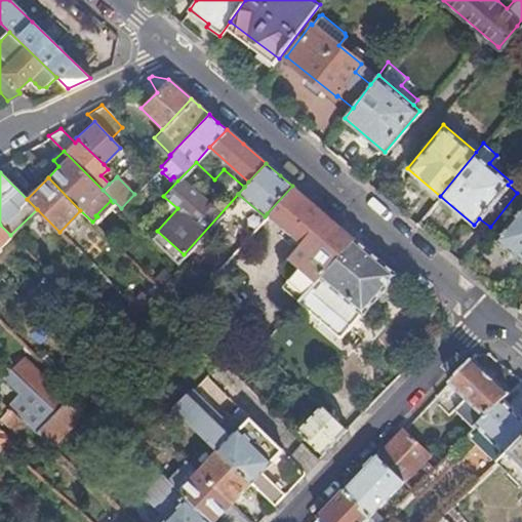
[(355,238),(292,186),(267,213),(297,242),(285,255),(316,280),(355,238)]
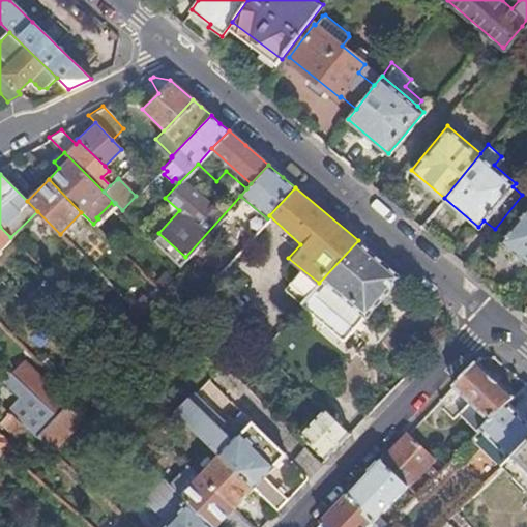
[(526,205),(500,242),(526,262),(526,205)]
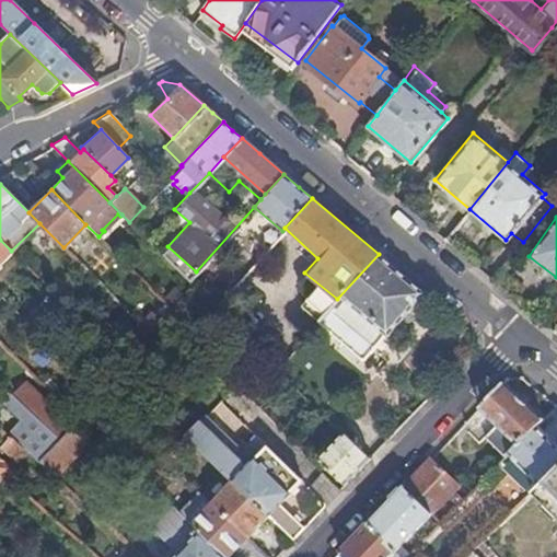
[(0,262),(11,251),(0,240),(0,262)]
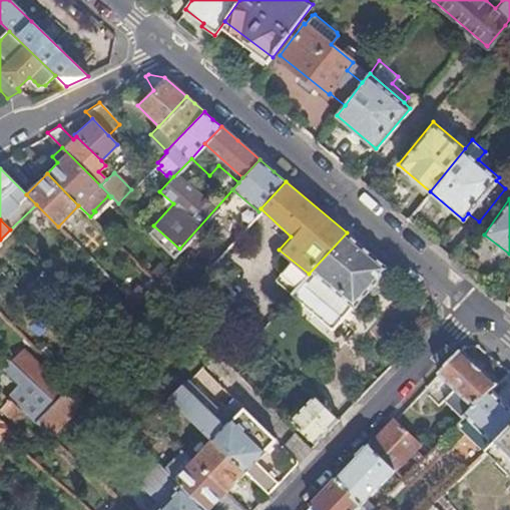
[(353,306),(386,267),(347,232),(309,274),(290,294),(330,328),(351,305),(353,306)]
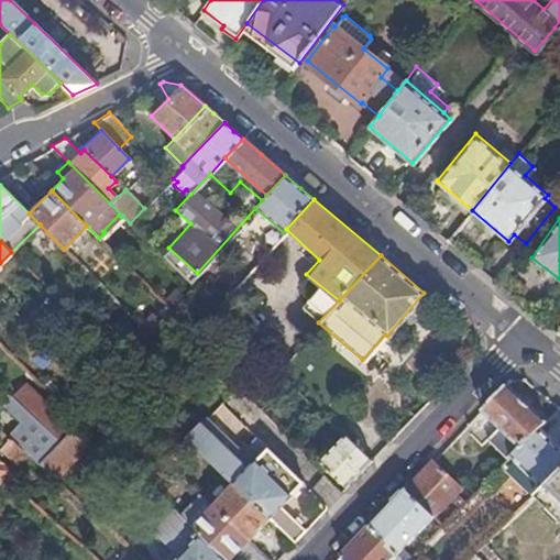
[(20,316),(41,338),(68,310),(46,288),(20,316)]
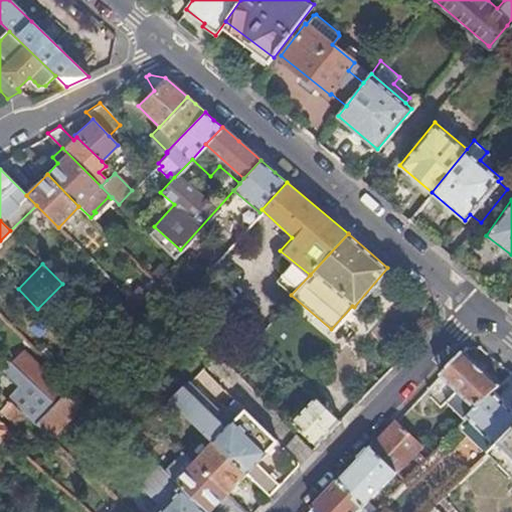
[(464,414),(490,389),(496,383),(460,349),(438,372),(455,388),(444,399),(461,417),(464,414)]
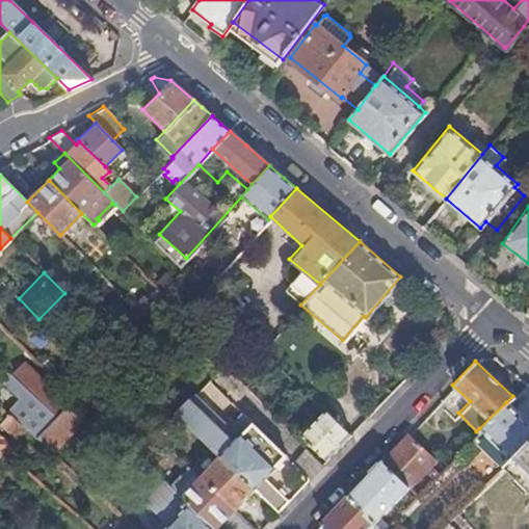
[(55,417),(34,439),(51,453),(80,421),(64,406),(65,405),(32,372),(22,382),(55,416),(55,417)]
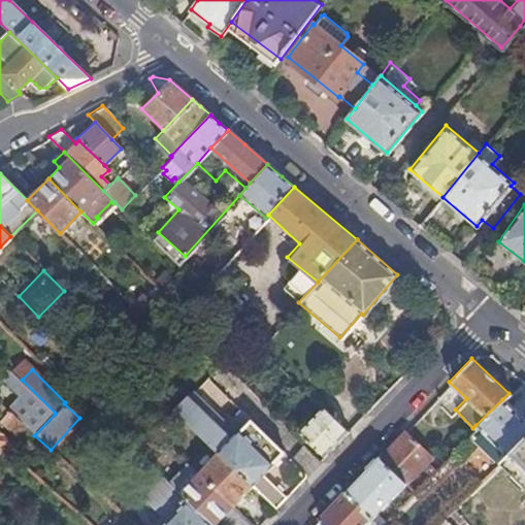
[(76,372),(64,385),(73,393),(85,381),(76,372)]
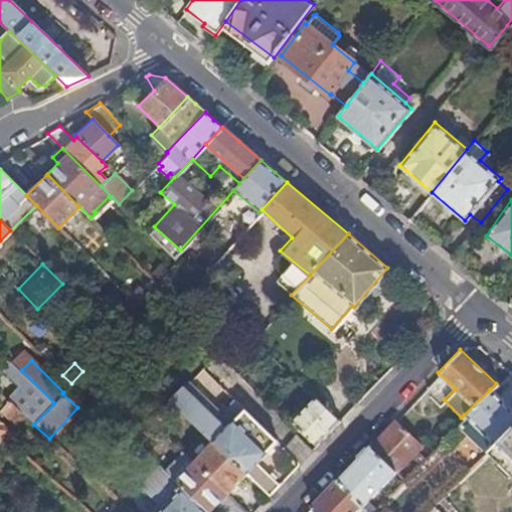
[(218,422),(224,416),(191,385),(186,391),(218,422)]
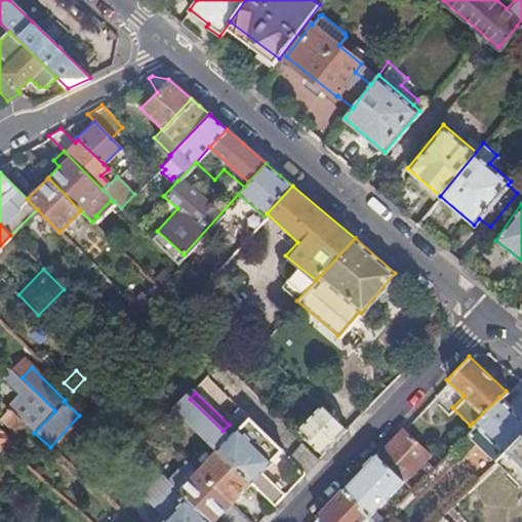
[(233,420),(229,425),(223,431),(190,399),(184,394),(172,406),(216,448),(249,481),(272,503),(282,492),(259,471),(270,460),(269,459),(280,448),(248,416),(246,418),(239,426),(233,420)]
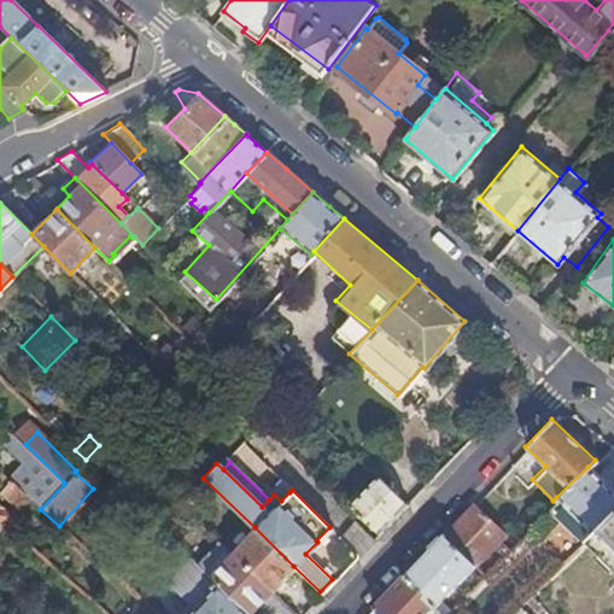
[(556,497),(592,532),(613,509),(613,493),(588,467),(556,497)]
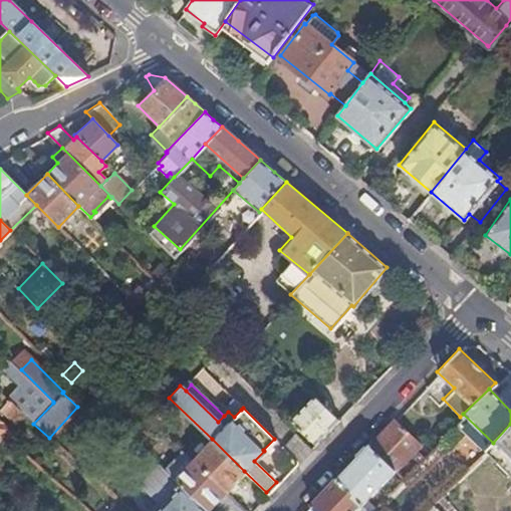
[(323,432),(335,419),(311,396),(289,420),(300,430),(295,435),(299,439),(304,435),(313,443),(323,432)]
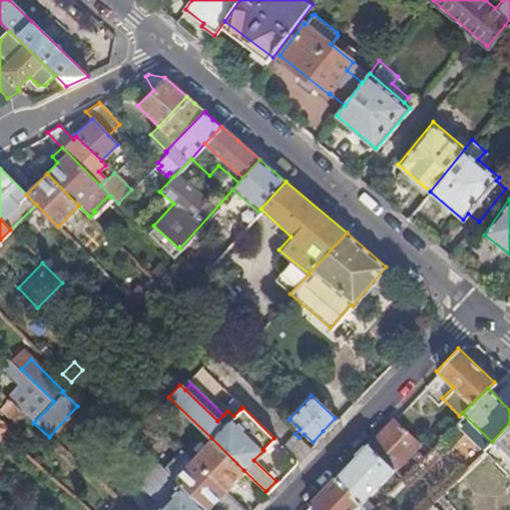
[(0,431),(3,434),(22,413),(7,399),(0,406),(0,431)]
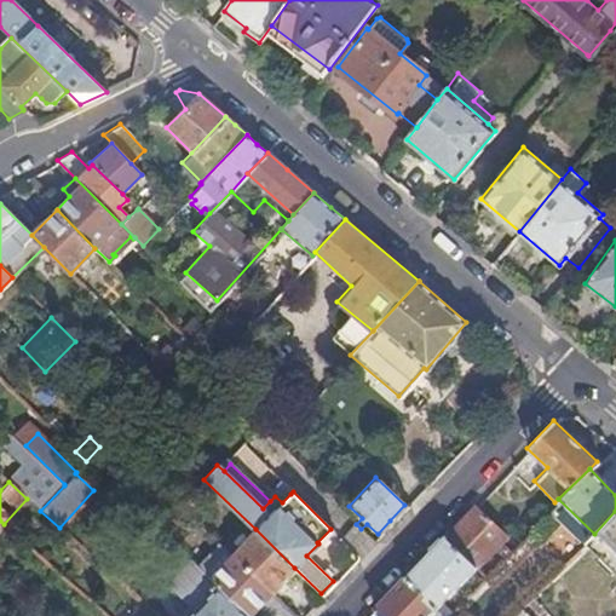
[(283,488),(275,496),(282,502),(291,494),(283,488)]
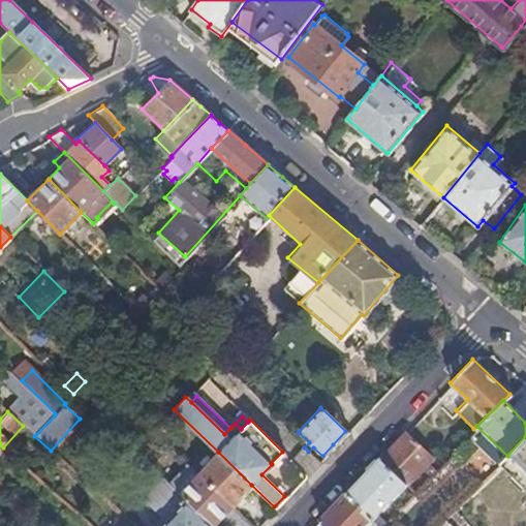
[(500,463),(507,456),(476,426),(473,429),(467,435),(492,460),(489,464),(494,469),(500,463)]
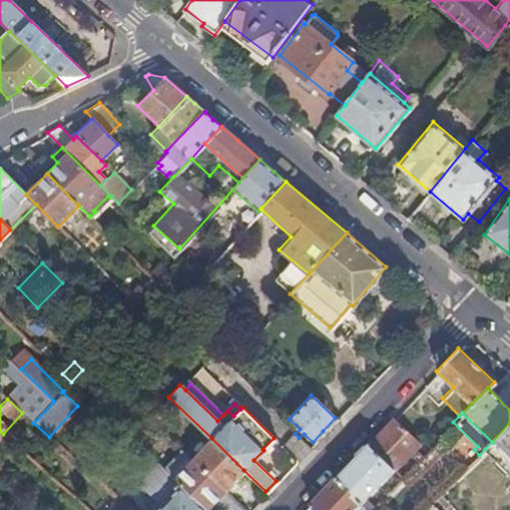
[(367,444),(392,468),(392,467),(418,441),(411,434),(410,435),(392,418),(382,428),(367,444)]
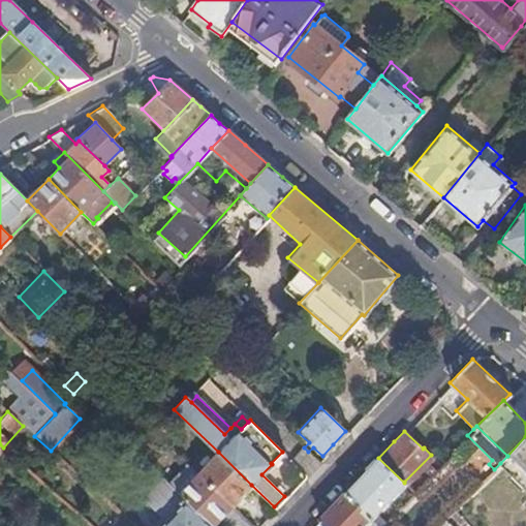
[(525,436),(507,456),(500,463),(525,489),(525,436)]
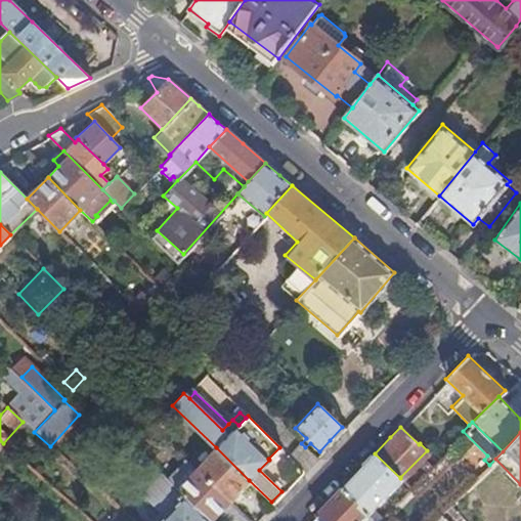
[(228,501),(249,480),(216,447),(196,469),(228,501)]
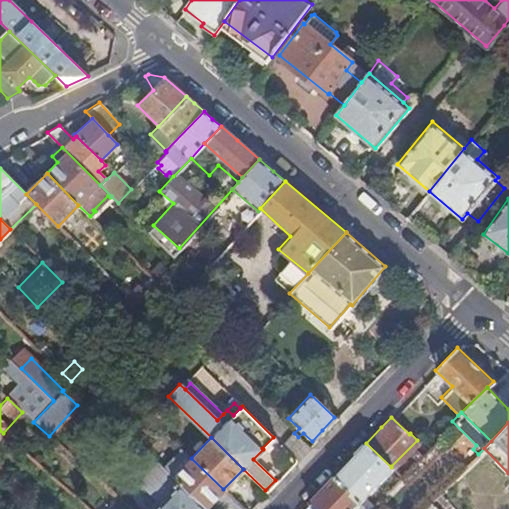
[(391,467),(366,443),(334,477),(365,508),(372,502),(364,494),(391,467)]
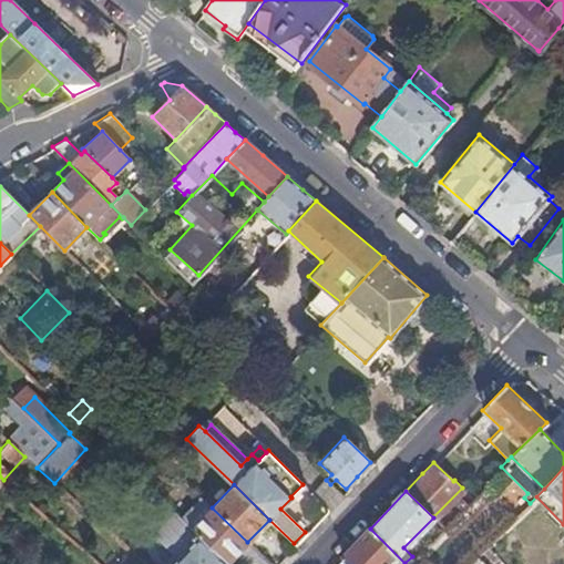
[(191,530),(226,563),(247,542),(212,508),(191,530)]
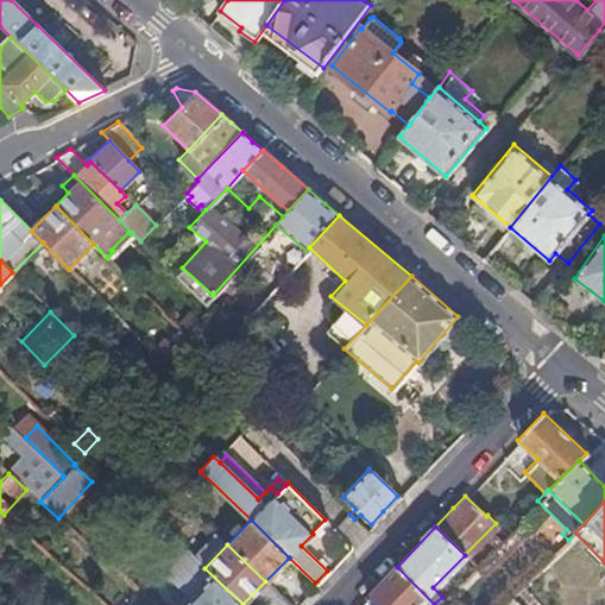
[(241,604),(243,604),(205,568),(184,548),(165,571),(165,577),(190,599),(186,604),(241,604)]
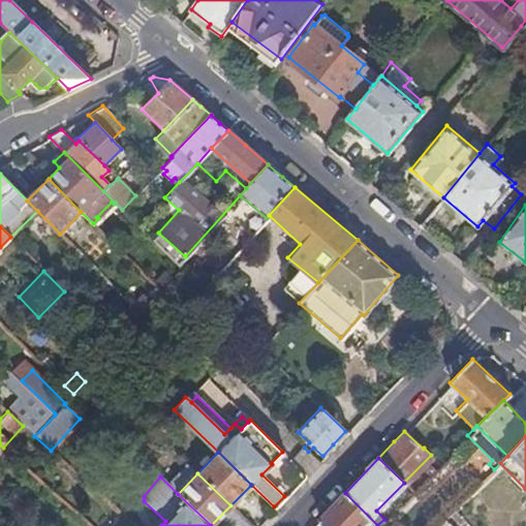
[(391,525),(384,519),(377,525),(345,493),(320,519),(327,525),(391,525)]
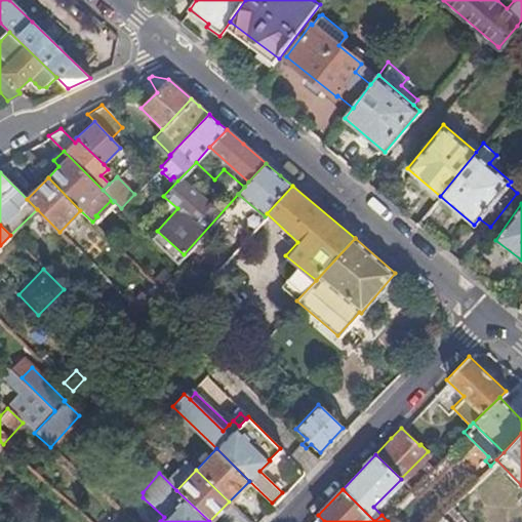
[(453,512),(449,507),(444,512),(452,520),(457,515),(454,511),(453,512)]
